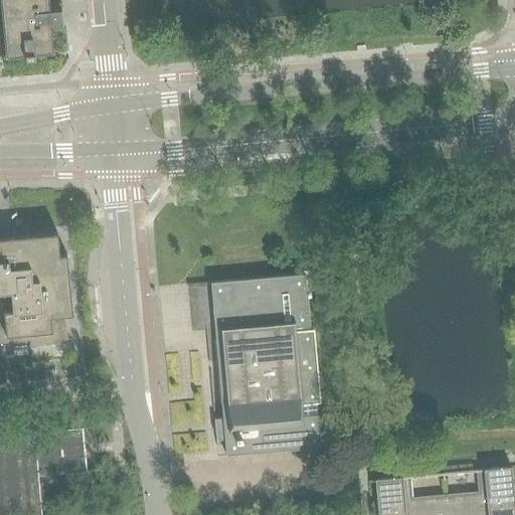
[(61,3),(47,4),(46,0),(0,0),(0,5),(5,54),(52,50),(49,20),(50,20),(50,21),(51,22),(51,23),(52,24),(53,25),(55,25),(56,25),(57,25),(58,24),(59,24),(60,23),(61,21),(61,20),(61,19),(62,19),(61,3)]
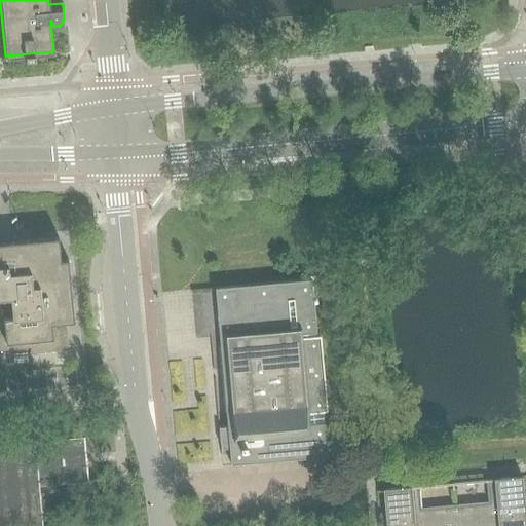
[(66,323),(74,322),(68,260),(61,261),(59,237),(0,242),(0,298),(3,299),(5,320),(0,318),(0,346),(0,349),(30,346),(31,353),(69,350),(66,323)]
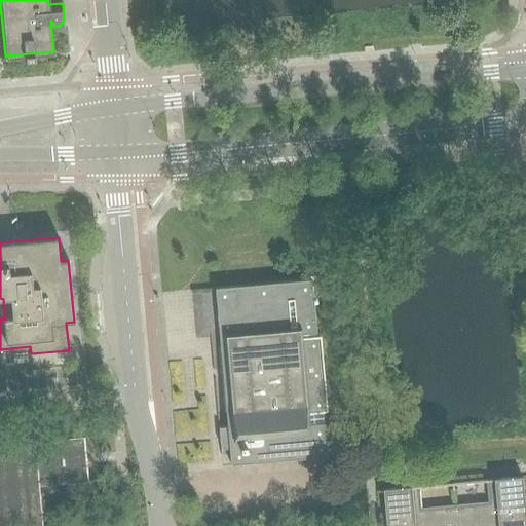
[(229,465),(327,456),(322,406),(301,408),(294,335),(315,333),(310,279),(213,288),(229,465)]
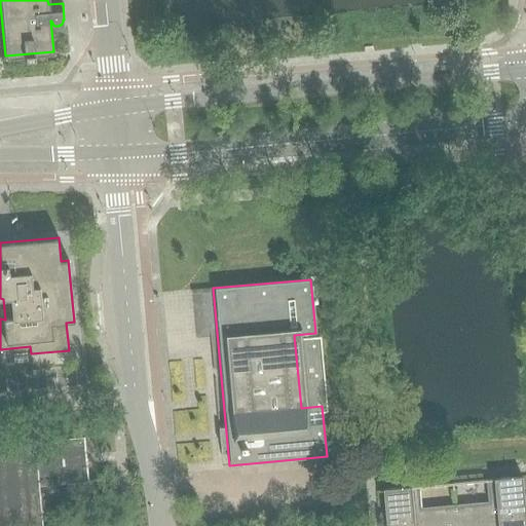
[(197,288),(198,306),(211,306),(210,288),(197,288)]
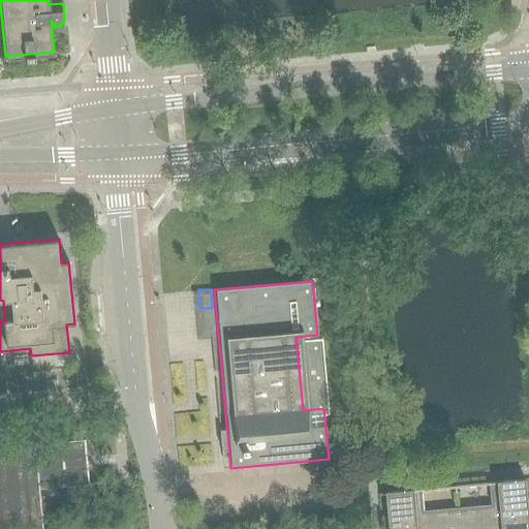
[(0,528),(32,528),(42,528),(38,490),(89,485),(85,440),(34,444),(33,438),(0,441),(0,528)]
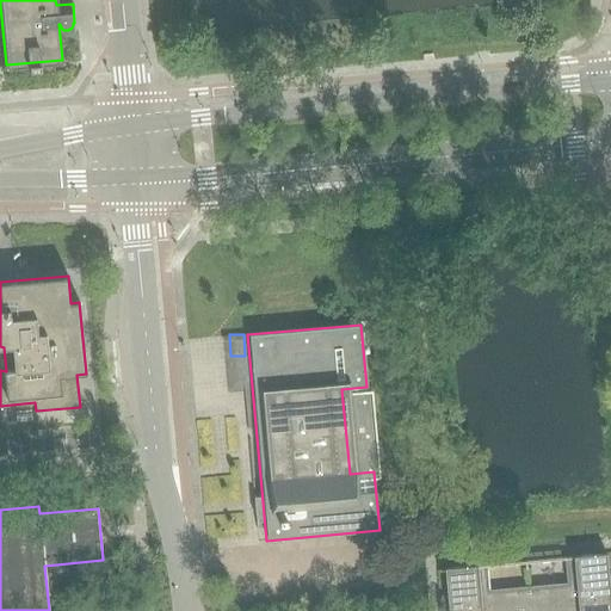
[(529,604),(610,596),(610,585),(609,586),(605,555),(565,559),(566,584),(526,587),(529,604)]
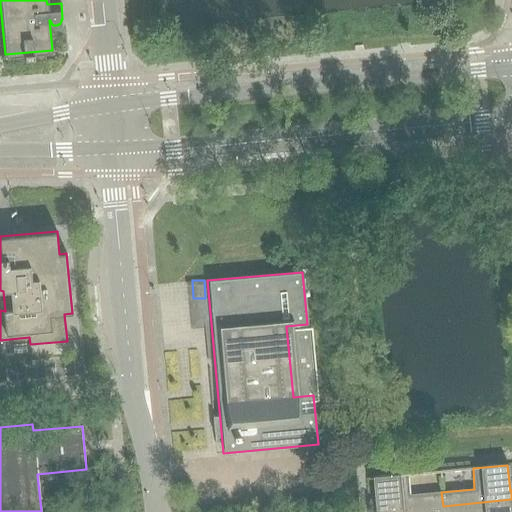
[(369,504),(369,511),(377,511),(443,506),(441,492),(409,495),(407,474),(372,477),(374,504),(369,504)]
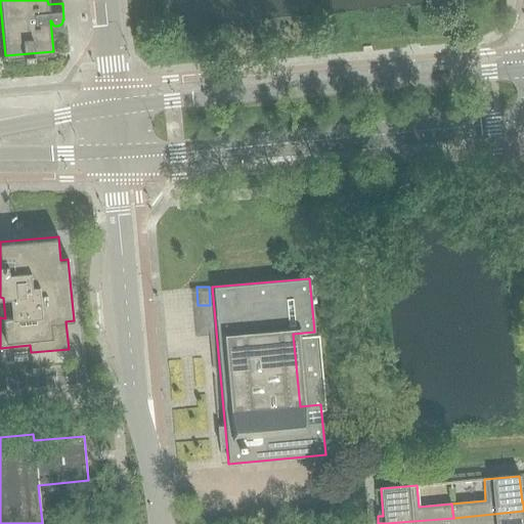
[(523,511),(453,518),(453,523),(523,523),(523,521),(523,511)]
